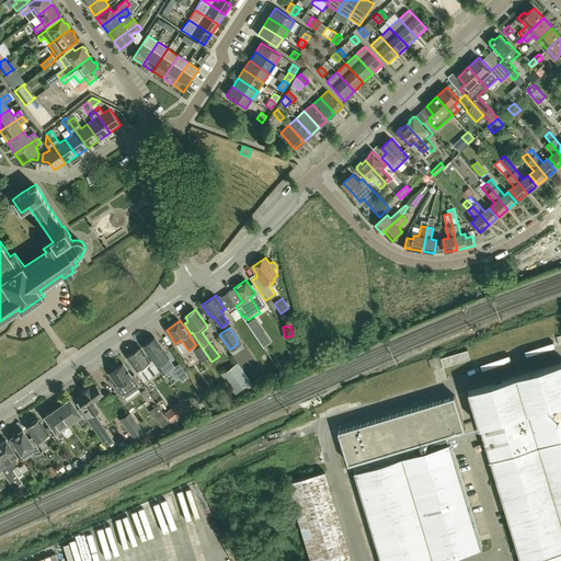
[(144,345),(157,364),(160,362),(157,357),(159,355),(163,362),(169,357),(155,338),(144,345)]
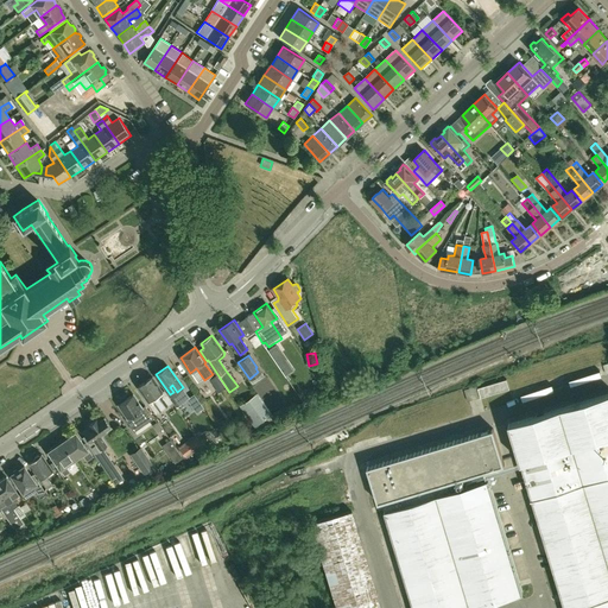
[(225,387),(216,375),(209,380),(217,392),(225,387)]
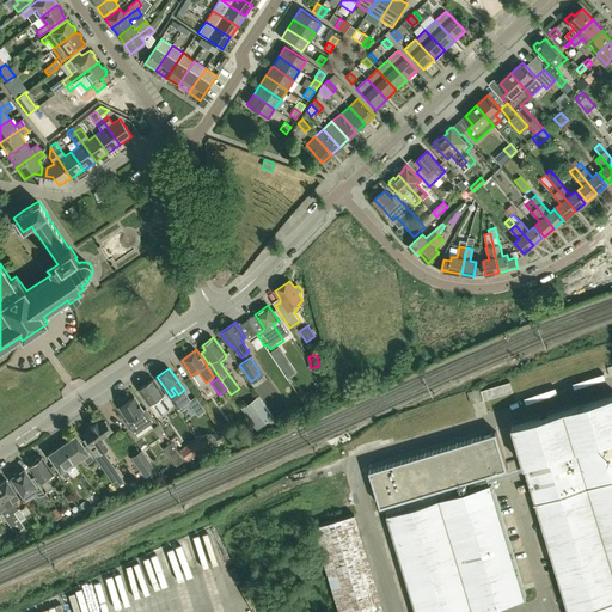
[(161,396),(164,393),(154,379),(139,390),(154,410),(159,407),(163,411),(170,407),(161,396)]
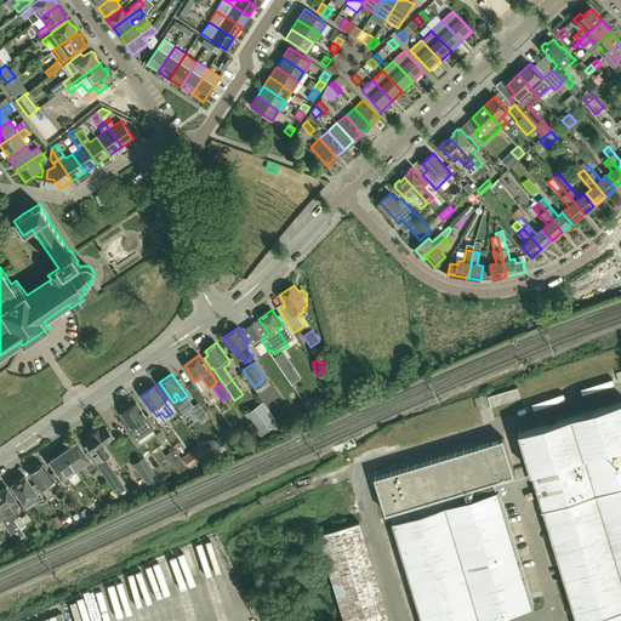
[(520,397),(517,387),(488,397),(491,406),(520,397)]
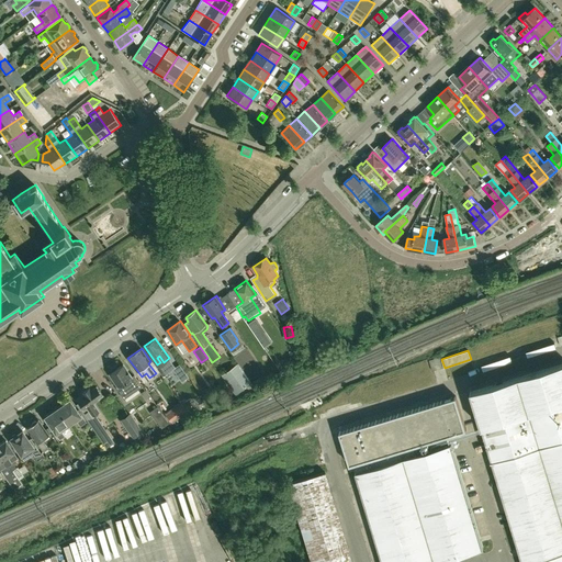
[(433,371),(444,368),(440,357),(429,361),(433,371)]
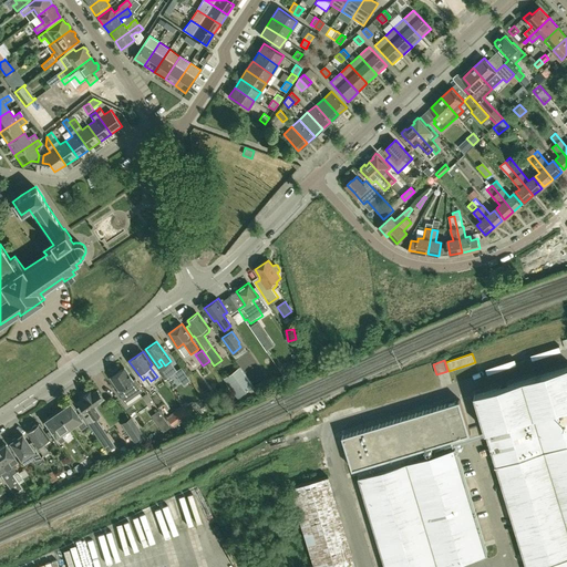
[(496,463),(566,442),(566,367),(475,395),(496,463)]
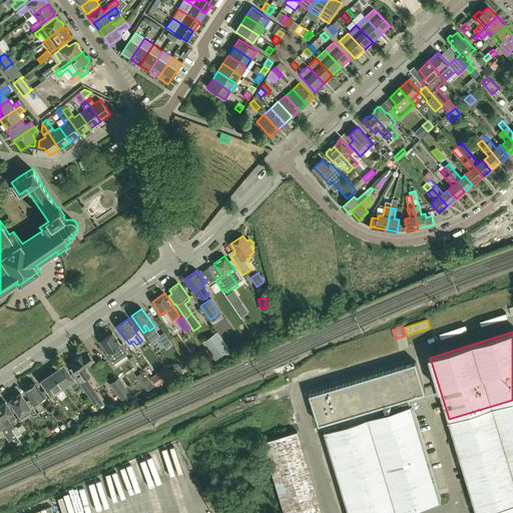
[(125,358),(127,361),(131,358),(129,356),(130,355),(121,343),(120,344),(112,333),(100,342),(108,353),(111,357),(120,351),(125,359),(125,358)]
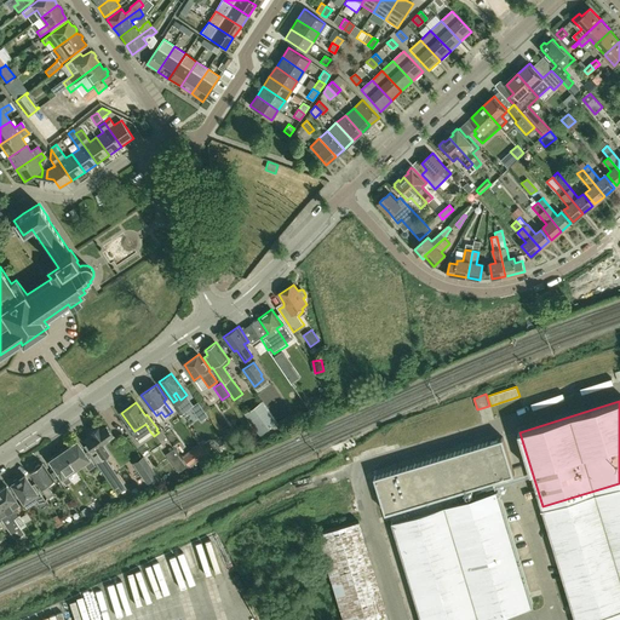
[(179,415),(187,411),(179,402),(173,406),(179,415)]
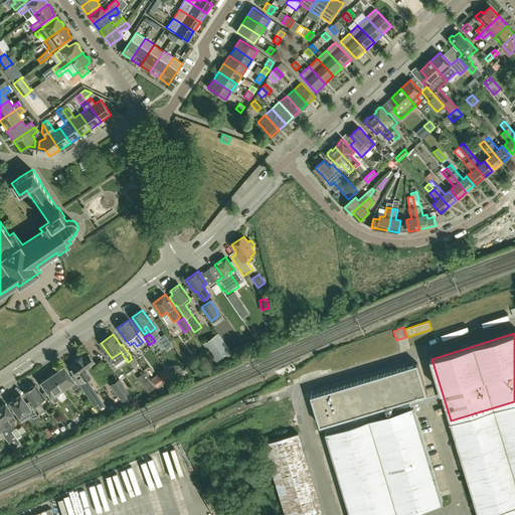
[(166,349),(172,345),(164,334),(158,338),(166,349)]
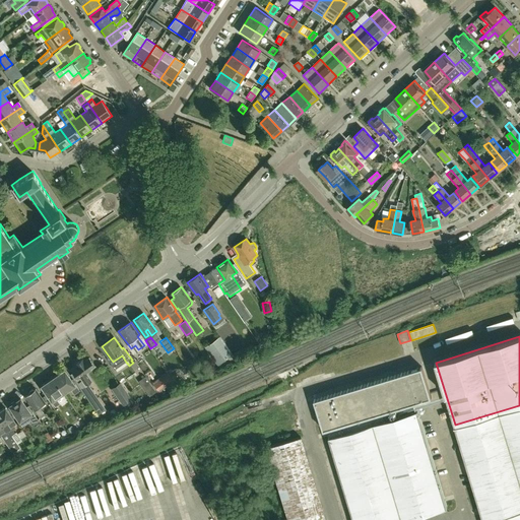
[(232,355),(218,337),(204,347),(217,366),(232,355)]
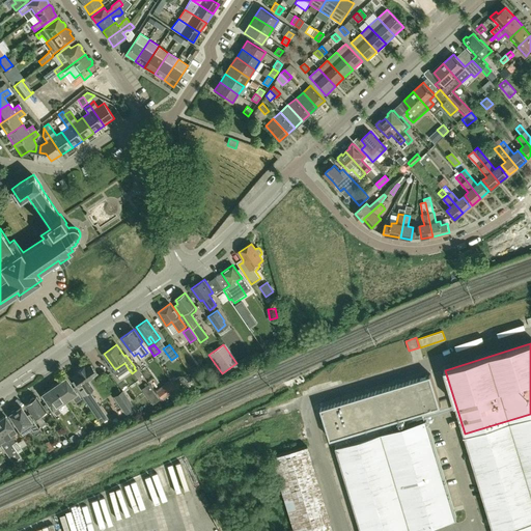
[(259,358),(257,352),(240,360),(242,366),(259,358)]
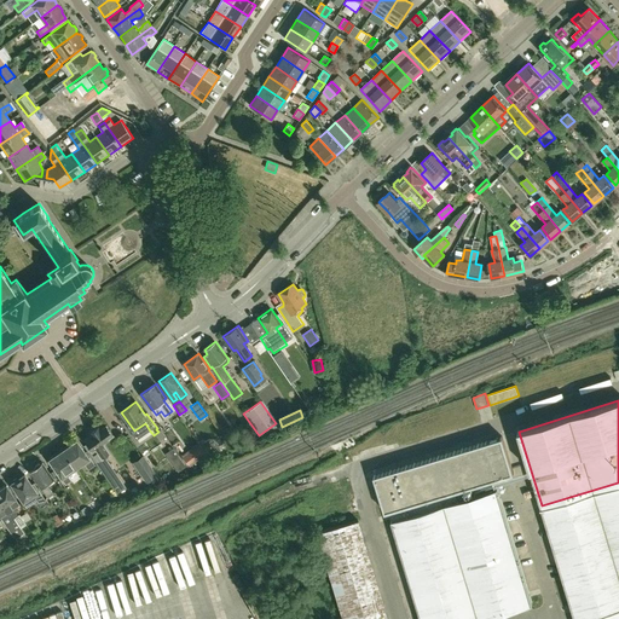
[(86,447),(97,463),(104,457),(109,453),(103,444),(109,439),(108,438),(113,434),(106,426),(103,429),(102,428),(99,424),(97,427),(96,426),(92,428),(92,431),(90,432),(92,434),(85,439),(88,445),(86,447)]
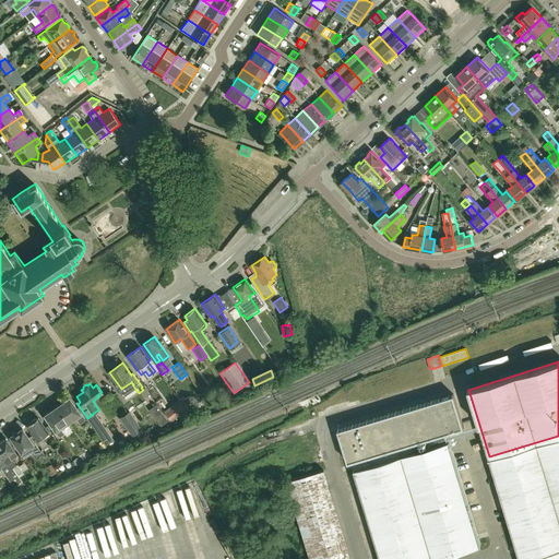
[(431,558),(480,544),(461,479),(447,432),(464,427),(453,394),(337,429),(348,463),(352,462),(380,558),(431,558)]
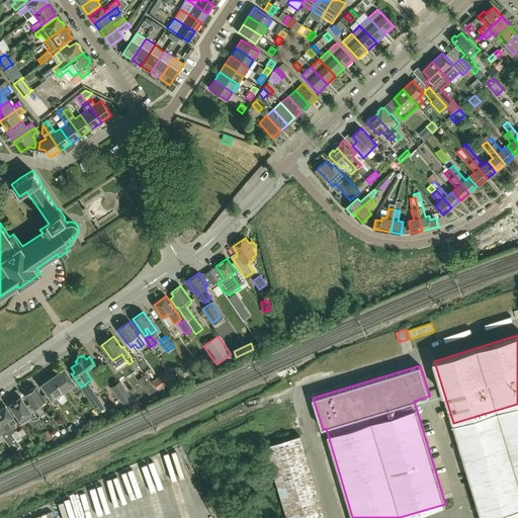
[(79,389),(65,368),(53,376),(63,391),(71,385),(74,392),(79,389)]
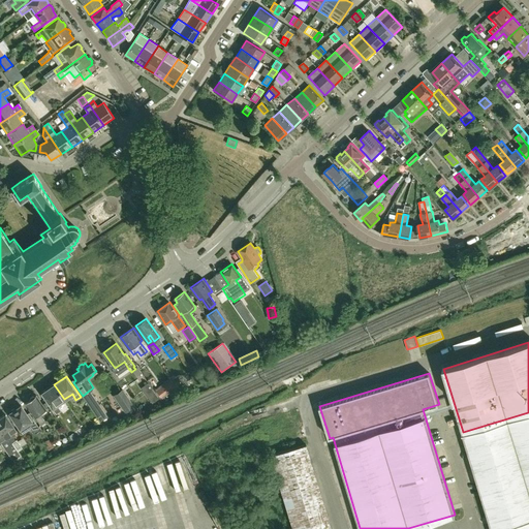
[(177,389),(169,378),(155,390),(162,399),(177,389)]
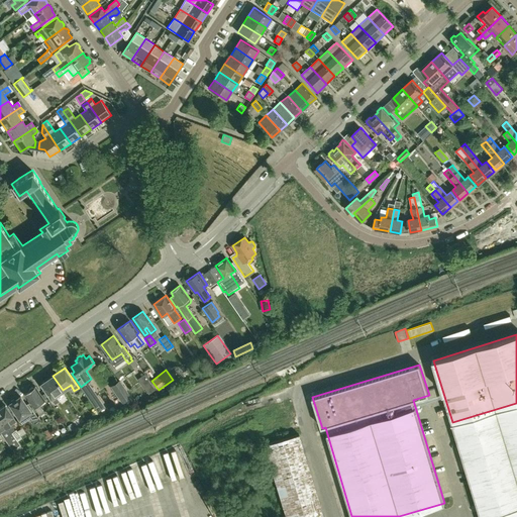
[(63,390),(53,376),(41,384),(56,404),(60,401),(56,395),(63,390)]
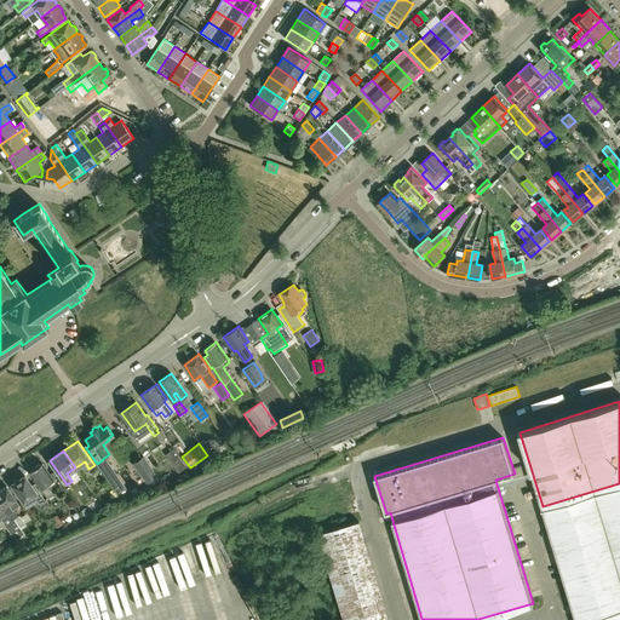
[(158,477),(143,455),(132,463),(147,484),(158,477)]
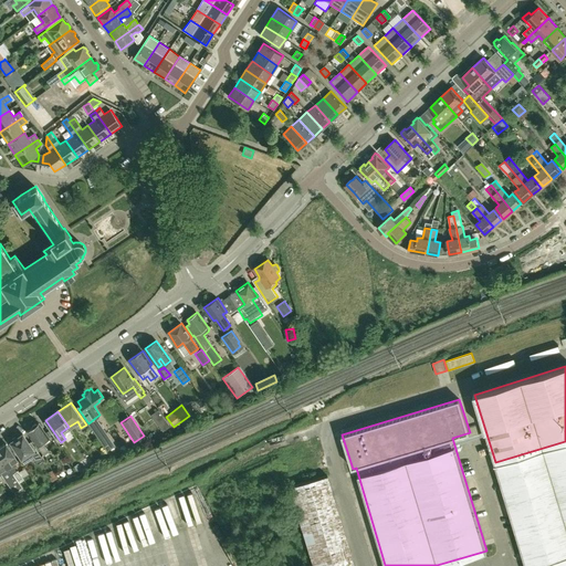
[(112,441),(95,418),(88,423),(107,451),(111,449),(107,443),(112,441)]
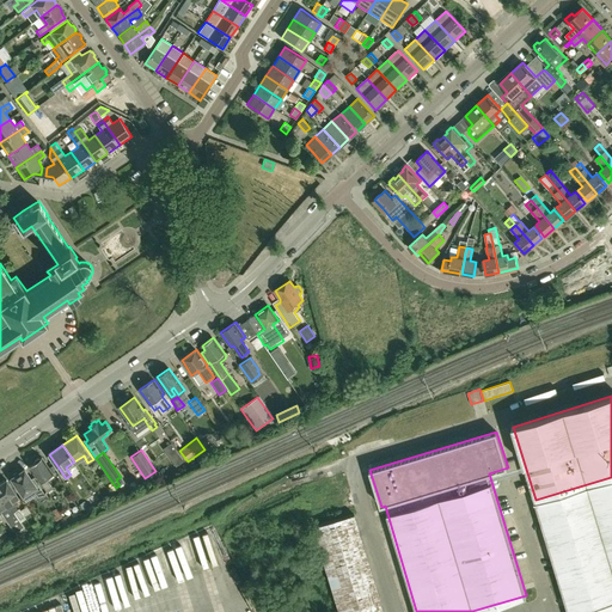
[(178,453),(171,459),(176,466),(183,460),(178,453)]
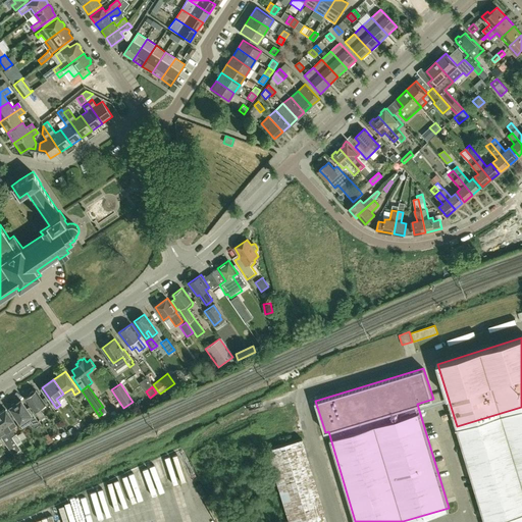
[(35,410),(41,419),(45,416),(42,411),(38,411),(37,409),(45,403),(43,399),(36,389),(35,390),(33,390),(31,393),(30,395),(25,398),(34,411),(35,410)]
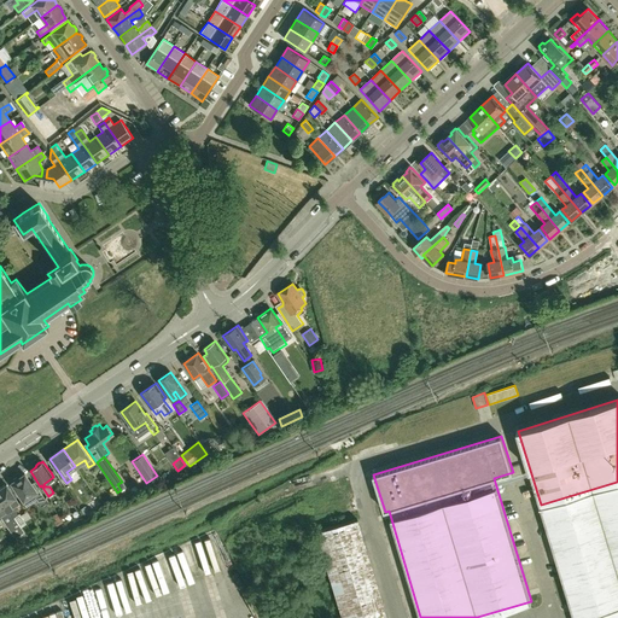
[(27,505),(34,500),(36,499),(41,506),(48,501),(46,497),(45,497),(34,482),(31,484),(25,473),(18,478),(17,477),(13,479),(13,481),(12,482),(24,500),(23,500),(27,505)]
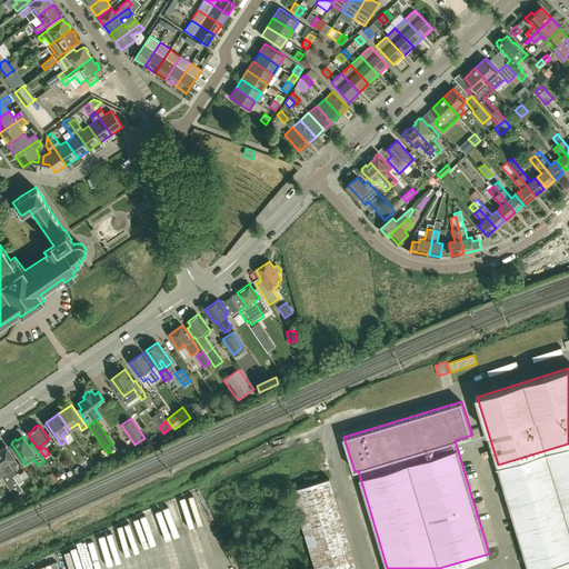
[(529,568),(532,568),(568,558),(568,443),(498,465),(529,568)]
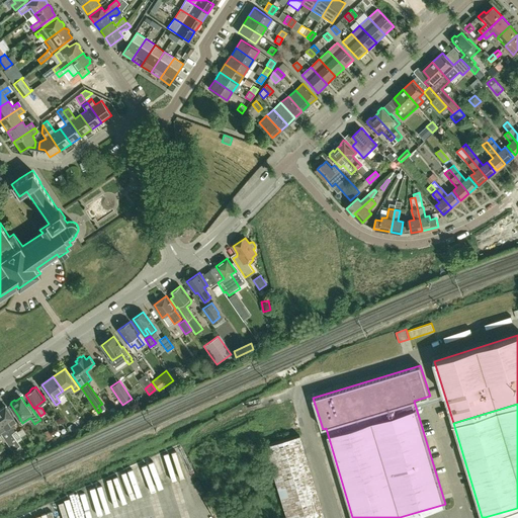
[(16,422),(6,406),(0,409),(0,419),(10,435),(12,433),(17,442),(22,439),(16,430),(15,431),(11,426),(16,422)]
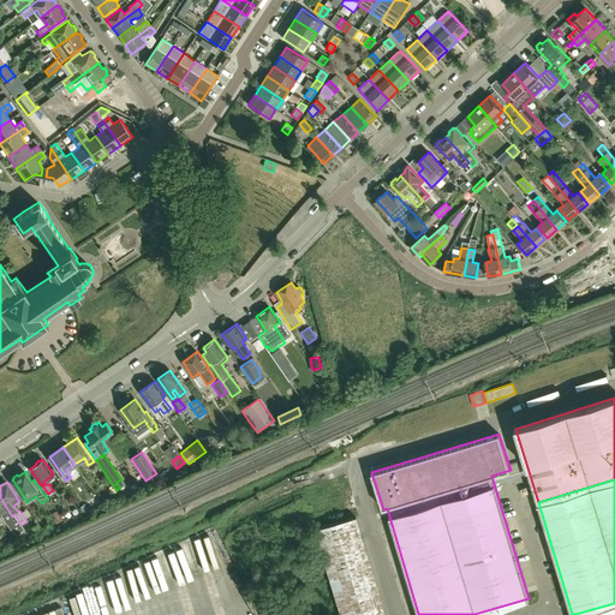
[(12,517),(0,497),(0,515),(3,515),(16,536),(24,530),(21,525),(15,514),(12,517)]
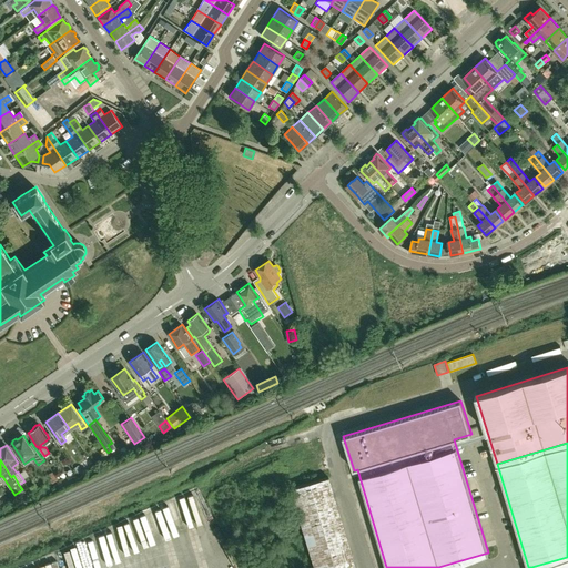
[(355,567),(327,477),(290,488),(313,567),(355,567)]
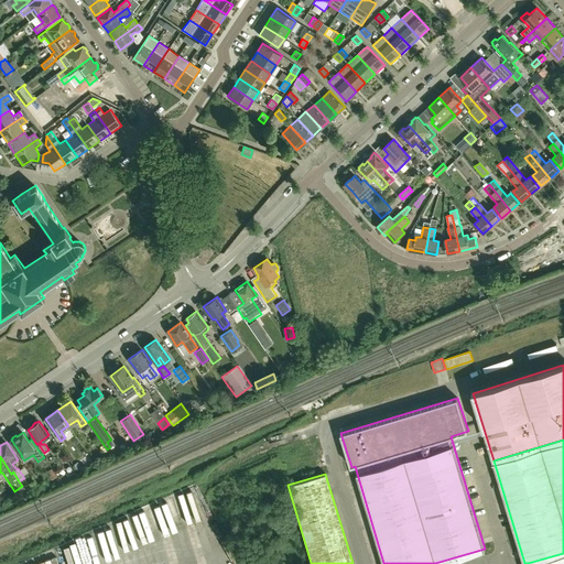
[(162,541),(101,555),(104,563),(130,563),(165,556),(162,541)]
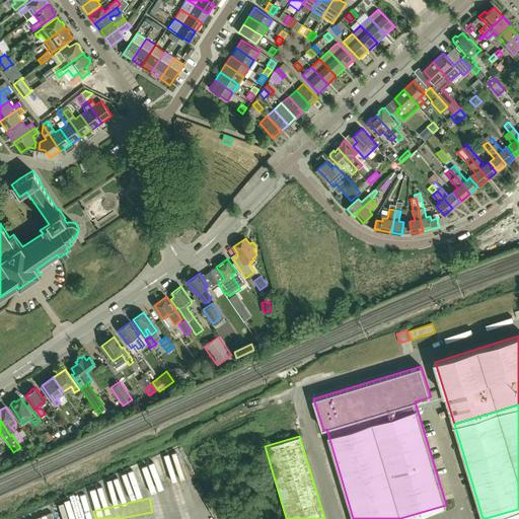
[(518,518),(518,509),(486,518),(518,518)]
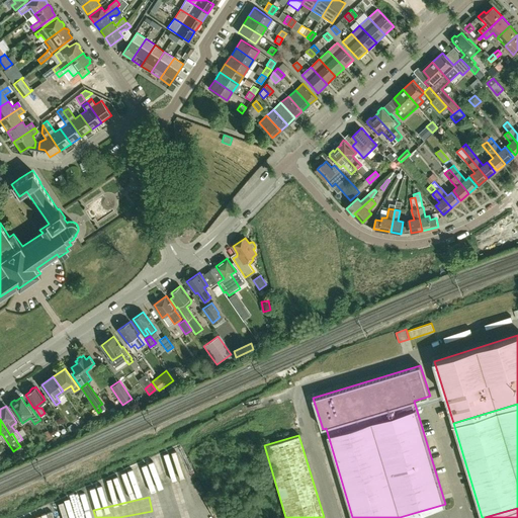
[(141,517),(148,517),(156,516),(154,509),(140,513),(141,517)]
